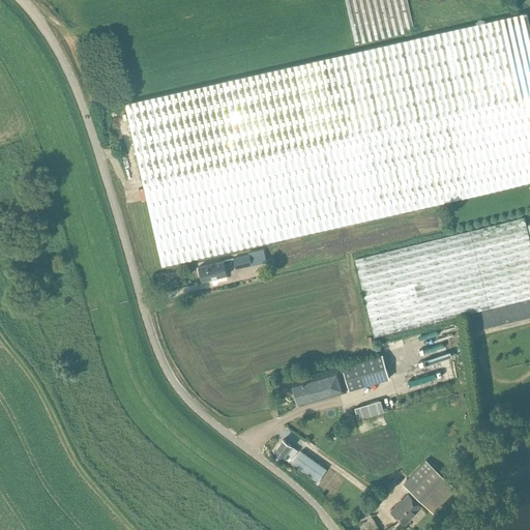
[(346,0),(356,45),(414,31),(407,0),(346,0)]
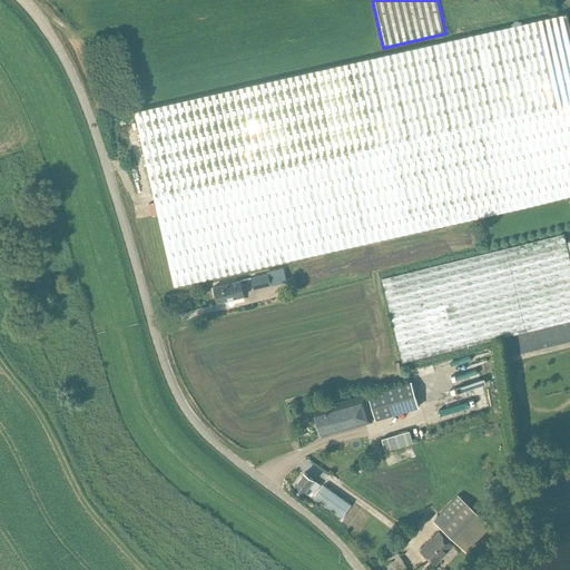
[(135,111),(175,285),(569,195),(569,32),(566,15),(135,111)]
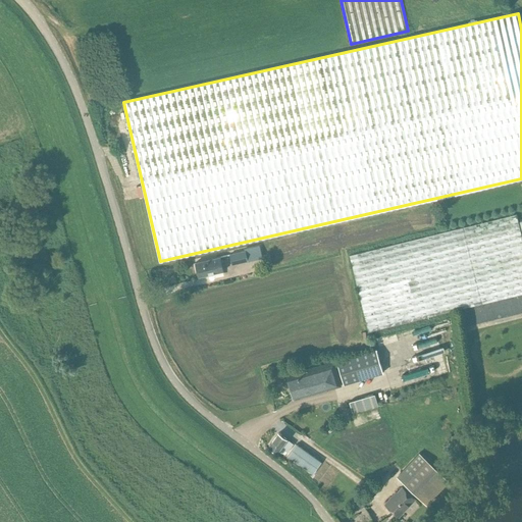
[(368,331),(521,294),(521,239),(516,214),(350,256),(368,331)]
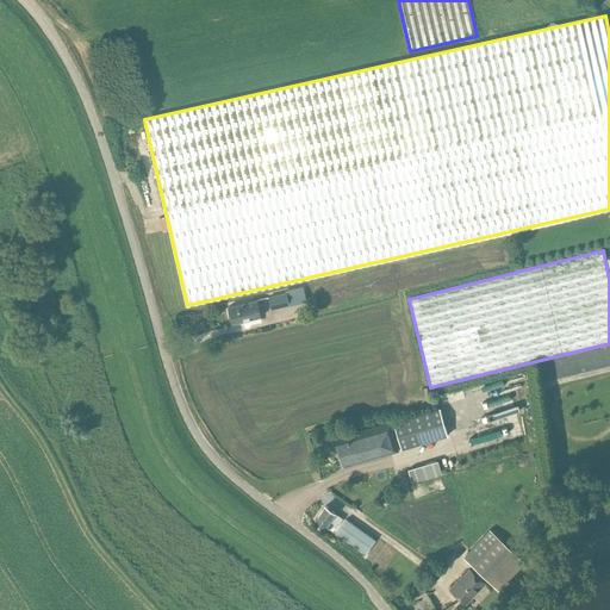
[(268,297),(271,310),(306,300),(303,286),(285,291),(286,293),(268,297)]
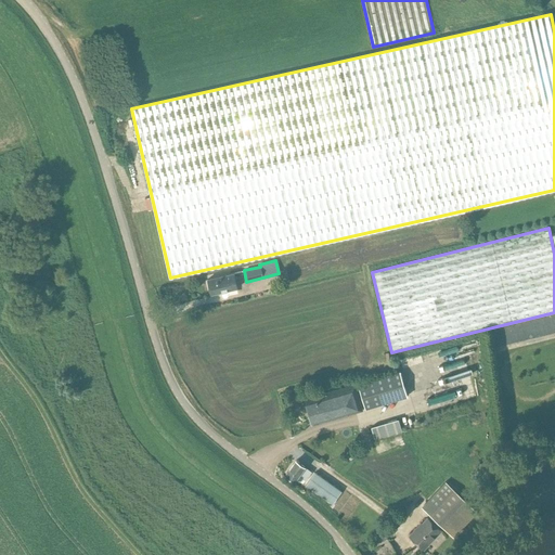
[(237,288),(234,273),(208,280),(211,295),(237,288)]
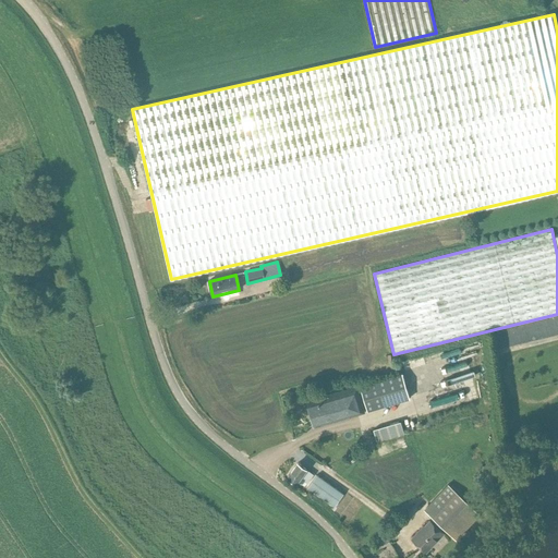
[(359,385),(366,410),(411,397),(402,371),(359,385)]
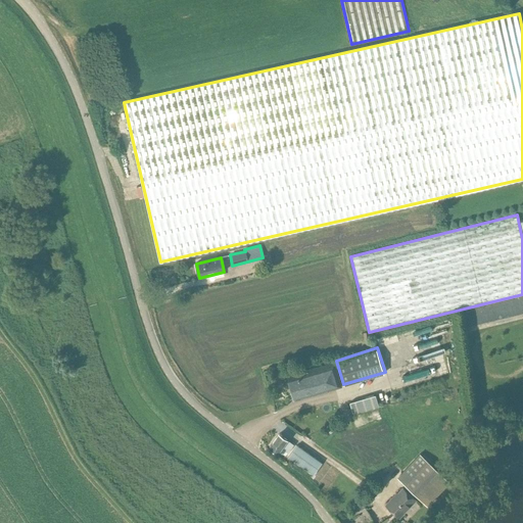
[(335,363),(287,377),(294,400),(342,386),(335,363)]
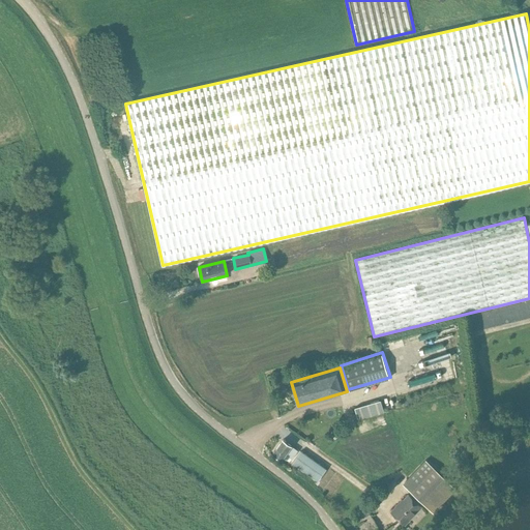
[(362,419),(386,411),(382,399),(358,407),(362,419)]
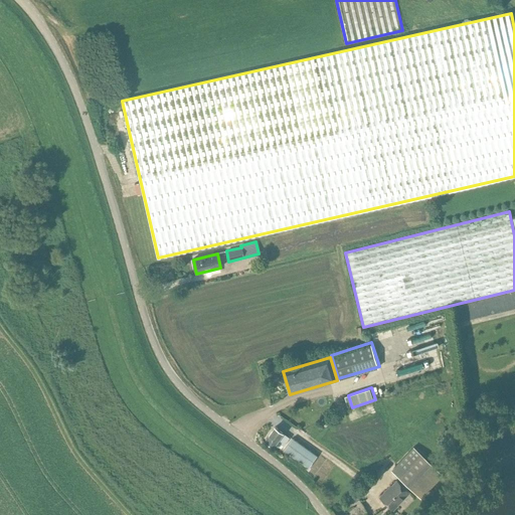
[(290,438),(283,434),(275,427),(266,442),(274,447),(278,442),(278,443),(283,447),(283,446),(284,447),(290,438)]
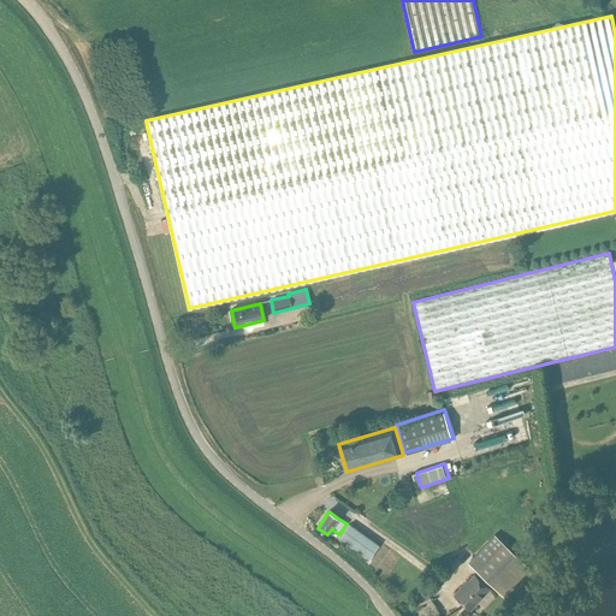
[(379,545),(350,525),(339,539),(369,560),(379,545)]
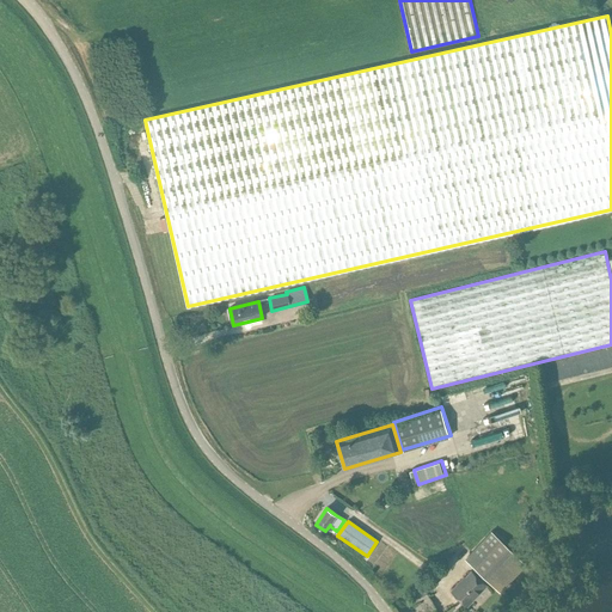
[(503,592),(531,563),(494,530),(467,558),(503,592)]
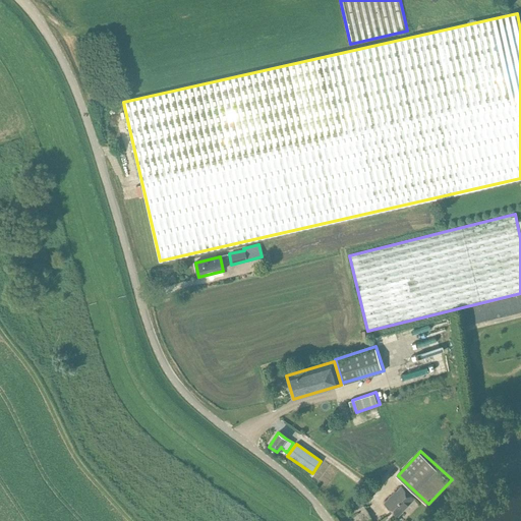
[(385,503),(398,516),(414,499),(401,486),(392,497),(391,497),(385,503)]
